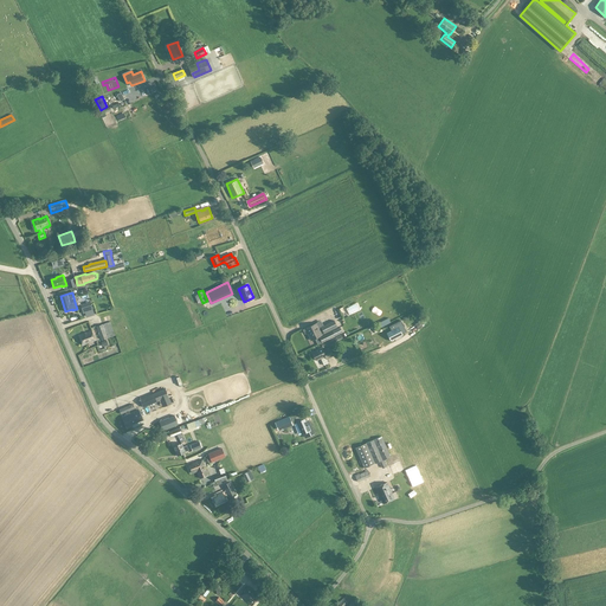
[(233,311),(242,308),(237,297),(229,301),(233,311)]
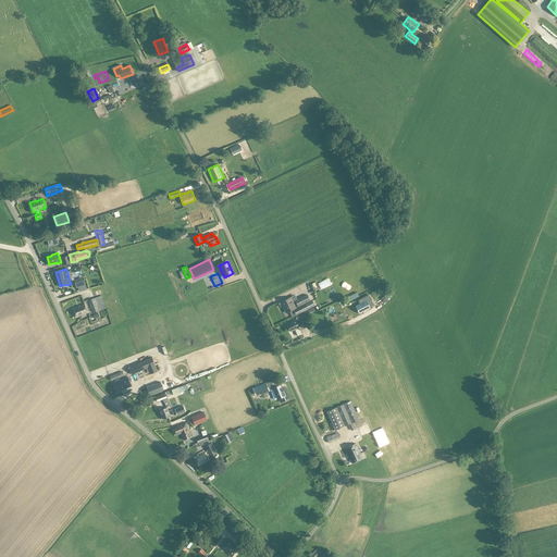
[(205,289),(213,286),(209,275),(200,279),(205,289)]
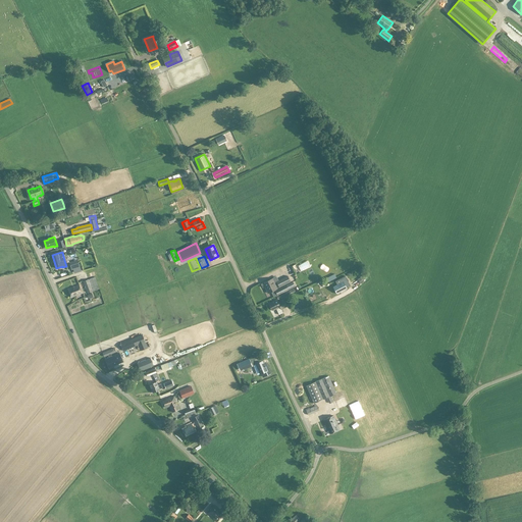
[(308,261),(299,266),(301,271),(311,266),(308,261)]
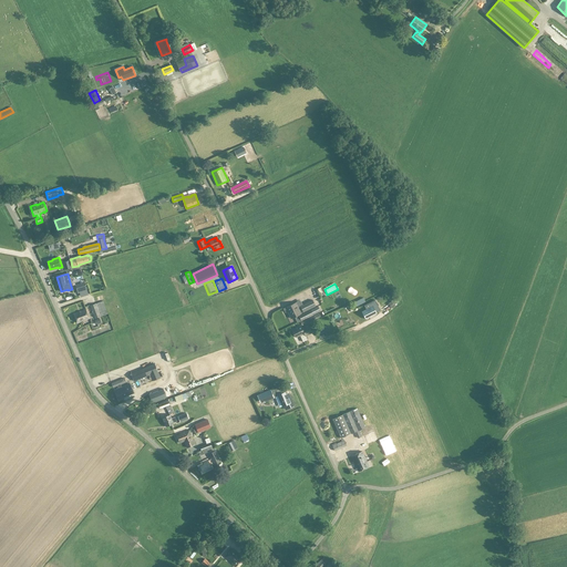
[(303,312),(316,306),(312,300),(298,307),(296,302),(284,309),(286,311),(287,310),(291,318),(301,313),(301,312),(303,312)]
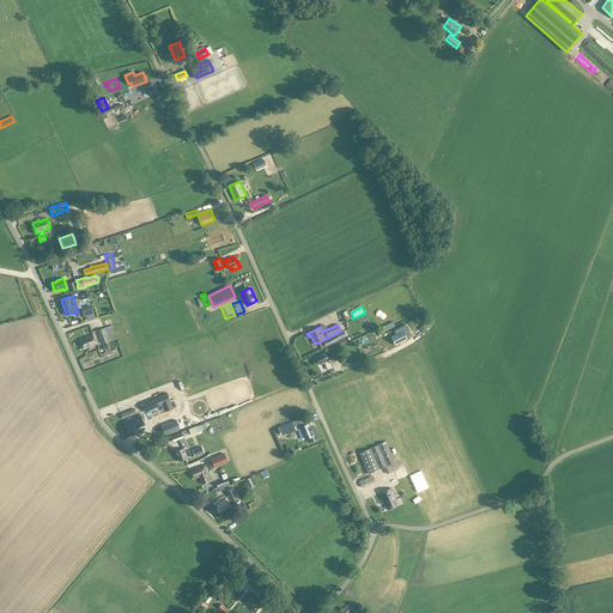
[(399,344),(407,339),(407,338),(411,335),(406,325),(394,331),(396,334),(392,337),(392,338),(393,337),(396,344),(395,345),(399,344)]
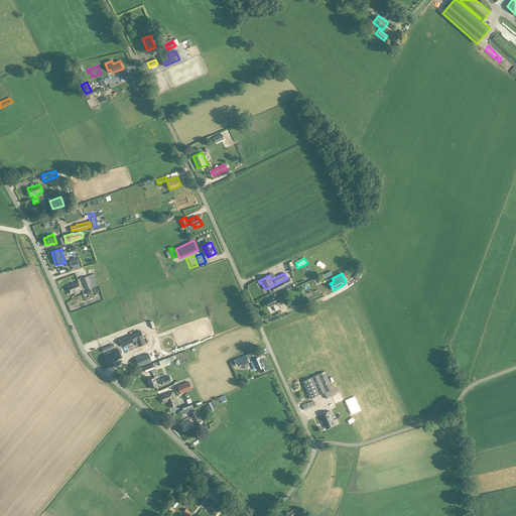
[(94,274),(83,278),(87,289),(98,285),(94,274)]
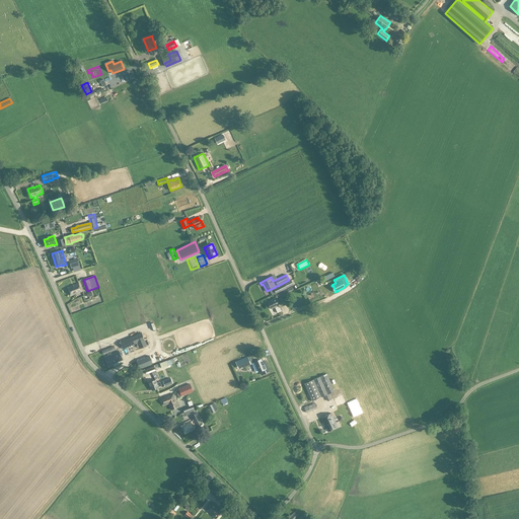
[(291,286),(289,282),(285,284),(274,289),(276,294),(291,286)]
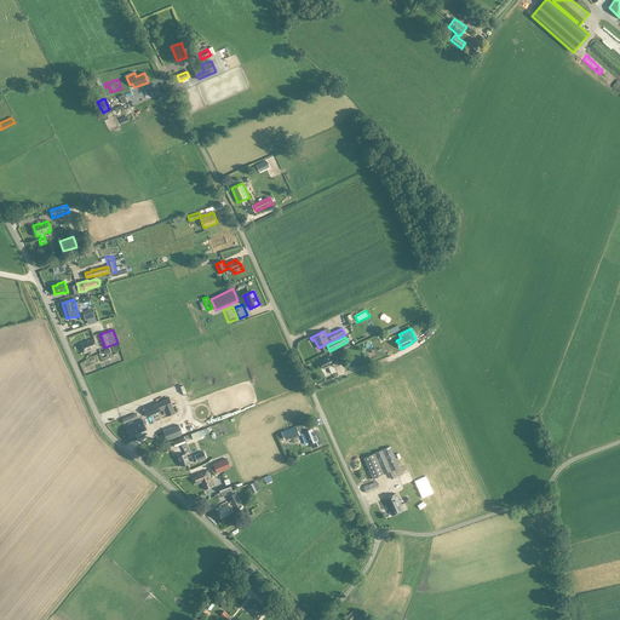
[(93,339),(81,343),(85,354),(97,349),(93,339)]
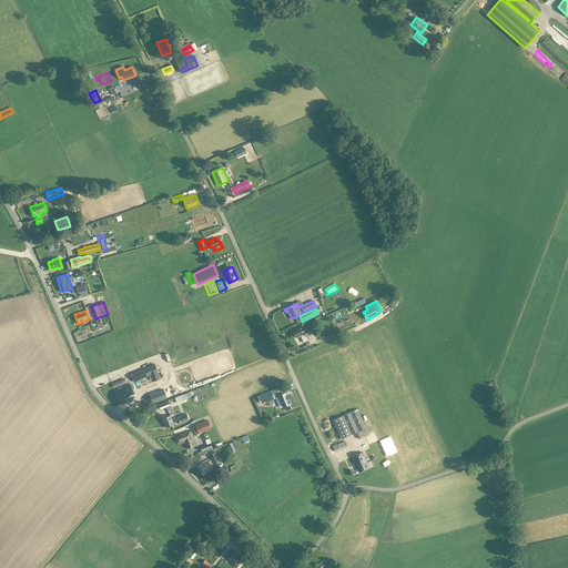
[(293,331),(296,337),(301,335),(301,336),(305,334),(306,336),(313,333),(310,326),(303,330),(301,326),(297,327),(297,328),(293,331)]
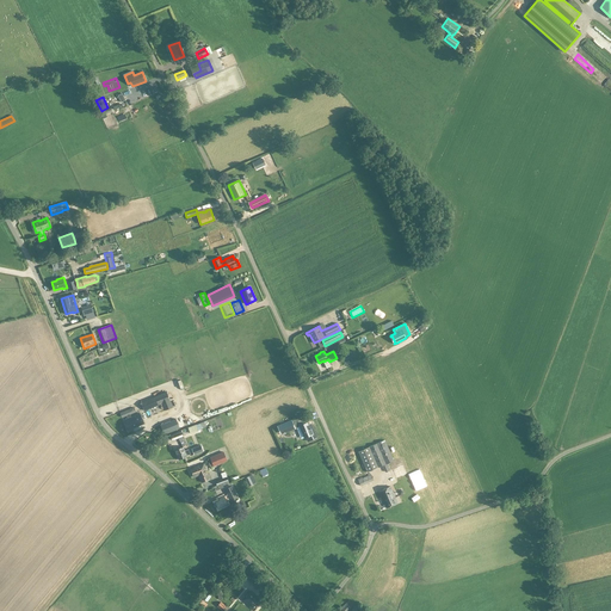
[(343,355),(346,360),(356,356),(353,351),(343,355)]
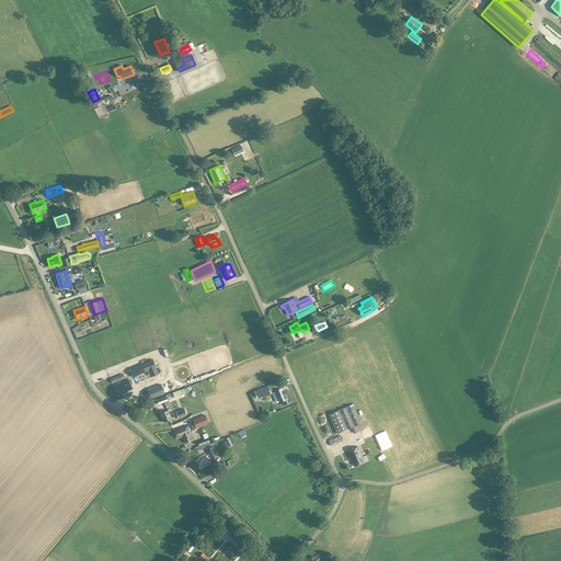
[(159,374),(152,359),(129,369),(133,377),(148,370),(151,377),(159,374)]
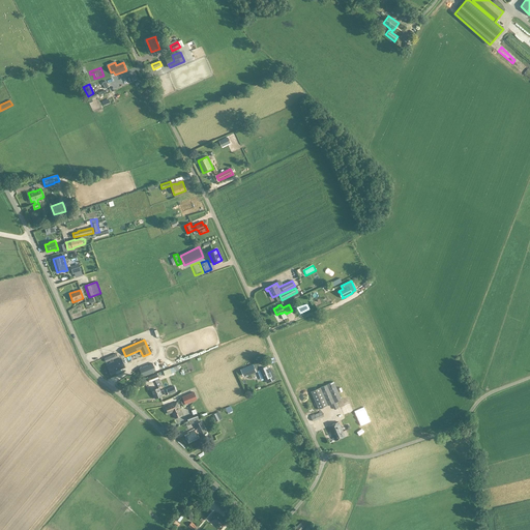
[(115,372),(117,371),(125,367),(121,358),(107,364),(111,374),(116,373),(115,372)]
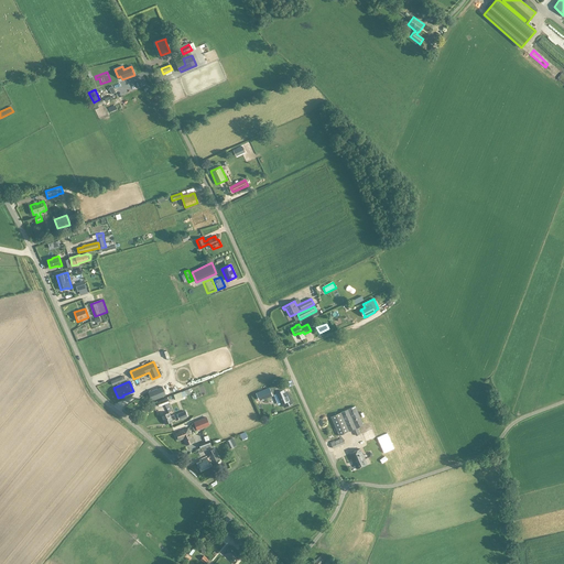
[(263,399),(272,396),(269,388),(257,393),(259,400),(263,398),(263,399)]
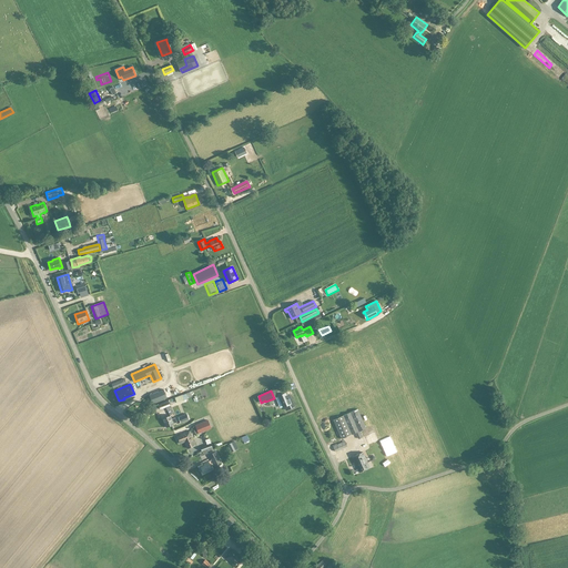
[(155,403),(166,399),(164,392),(153,396),(155,403)]
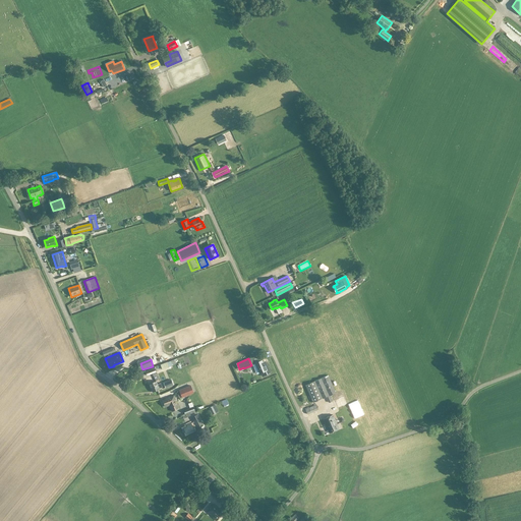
[(252,362),(257,374),(266,370),(262,360),(258,362),(257,360),(252,362)]
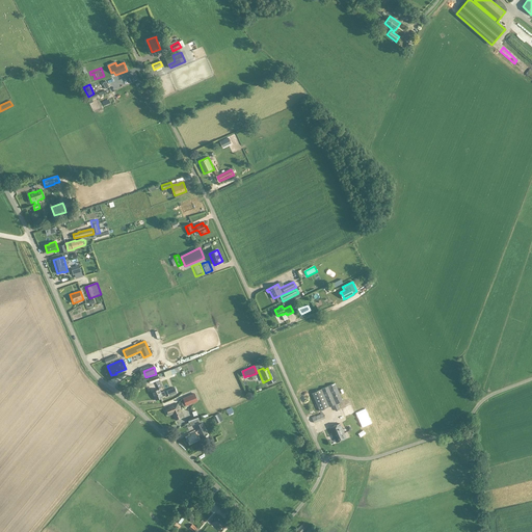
[(167,377),(176,374),(175,369),(158,374),(161,382),(168,379),(167,377)]
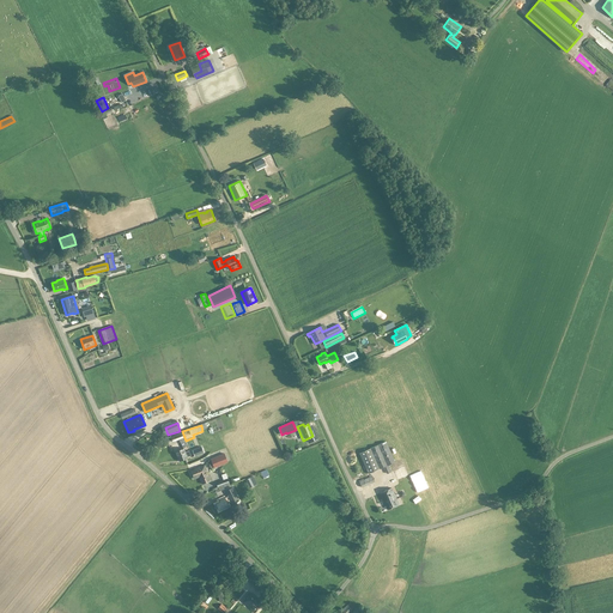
[(188,459),(187,457),(190,456),(189,451),(186,453),(184,448),(181,449),(176,451),(180,461),(188,459)]
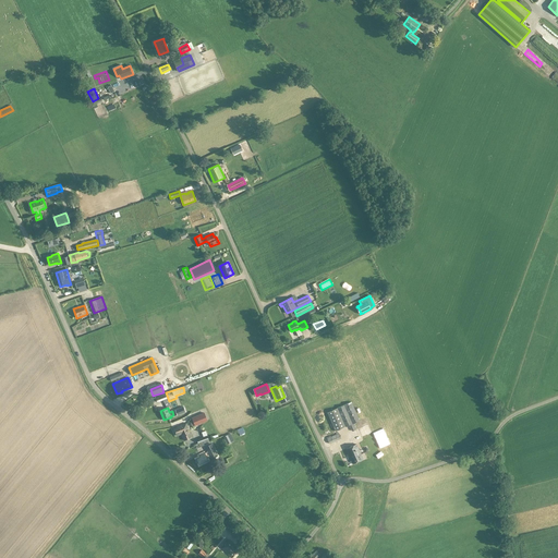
[(193,417),(195,425),(207,421),(205,413),(193,417)]
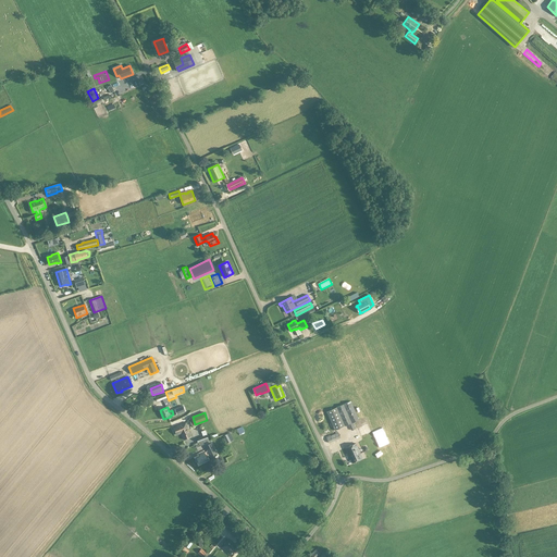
[(324,419),(327,429),(343,422),(338,412),(324,419)]
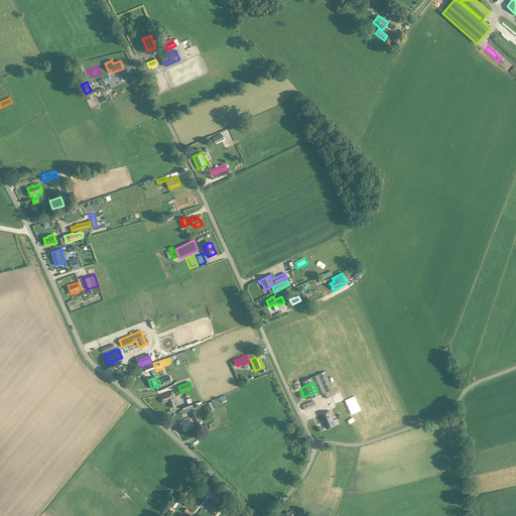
[(177,404),(172,391),(160,396),(163,403),(167,401),(170,407),(177,404)]
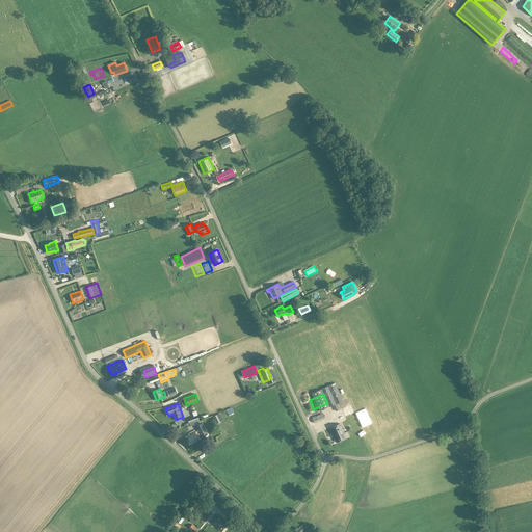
[(323,413),(312,417),(314,423),(325,419),(323,413)]
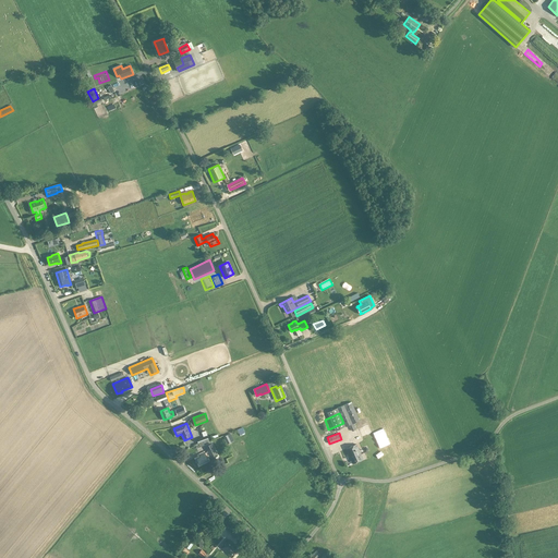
[(207,435),(196,439),(198,445),(209,440),(207,435)]
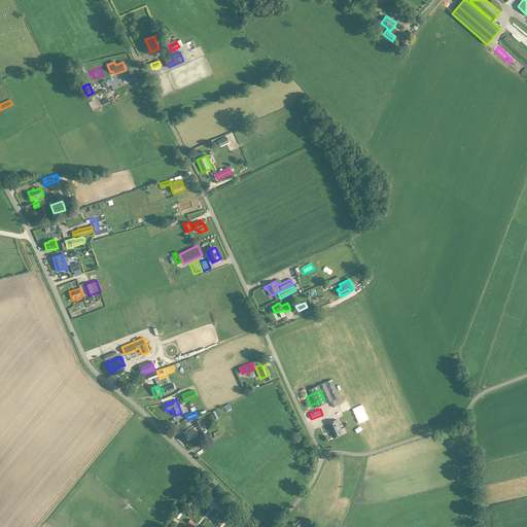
[(205,430),(204,427),(200,420),(195,422),(197,426),(194,428),(188,430),(189,431),(185,433),(188,438),(192,436),(194,437),(196,436),(195,435),(197,434),(196,432),(199,430),(200,433),(205,430)]
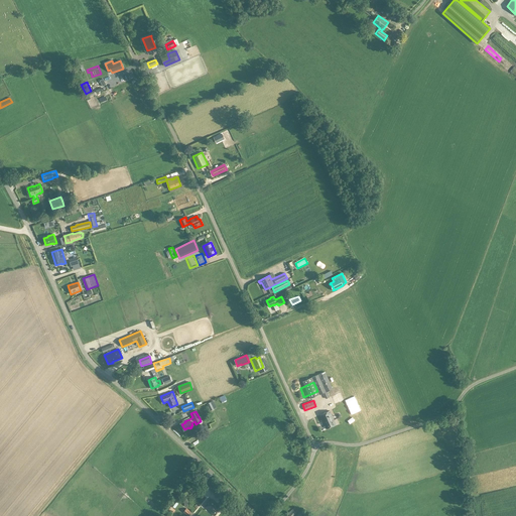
[(319,415),(323,421),(326,429),(336,424),(330,411),(319,415)]
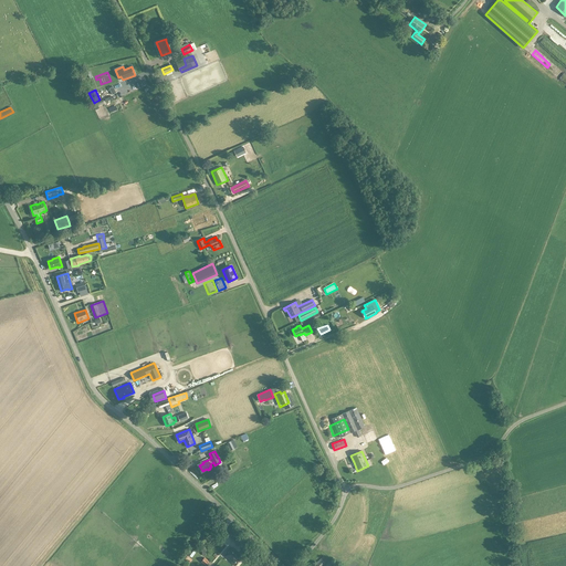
[(227,535),(238,546),(244,540),(233,528),(227,535)]
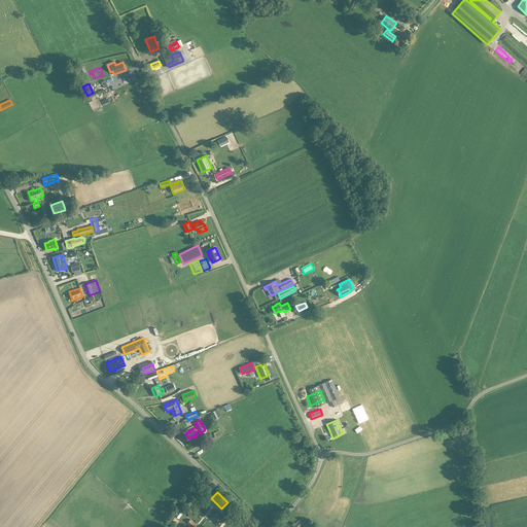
[(182,514),(178,511),(174,516),(179,519),(182,514)]
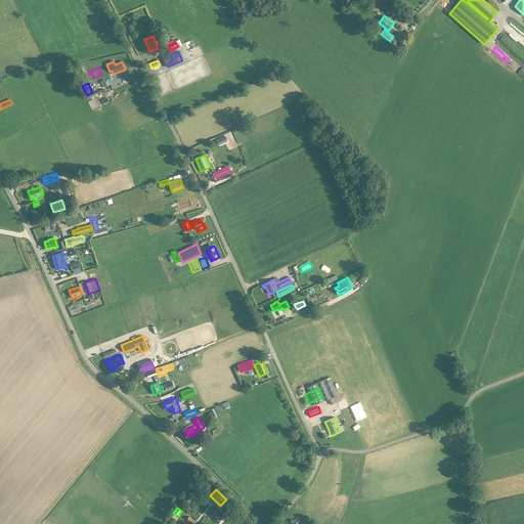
[(215,508),(208,516),(217,523),(224,516),(215,508)]
